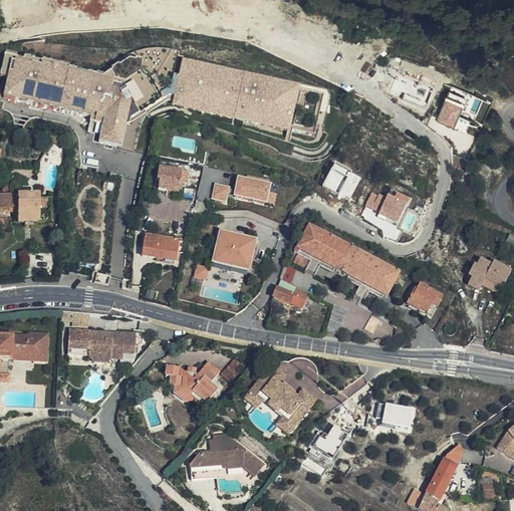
[(94,69),(4,50),(0,67),(0,76),(6,78),(2,96),(90,114),(89,119),(101,122),(98,141),(136,148),(140,122),(145,112),(153,104),(166,96),(172,98),(177,74),(172,73),(170,84),(164,88),(154,73),(149,74),(144,73),(140,67),(140,59),(134,58),(133,59),(127,58),(117,65),(116,64),(109,68),(110,70),(105,72),(94,70),(94,69)]
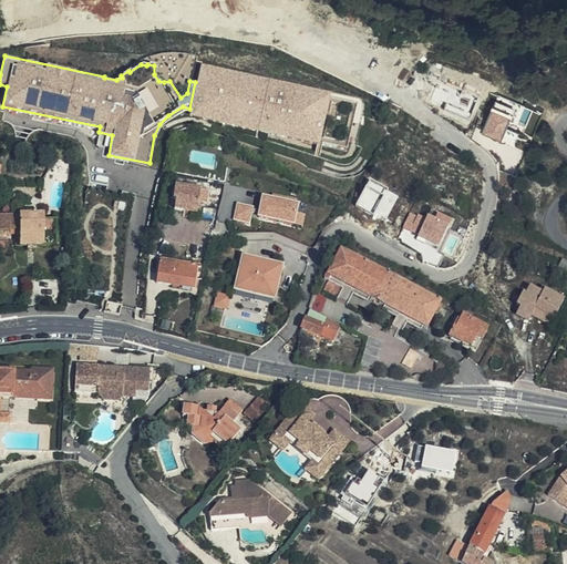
[(202,62),(195,82),(189,109),(189,111),(317,137),(318,135),(347,141),(357,101),(202,62)]
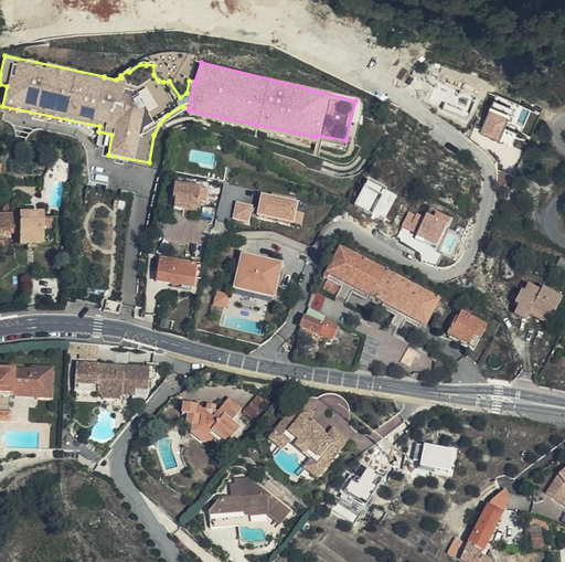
[(496,96),(481,128),(501,137),(514,104),(496,96)]
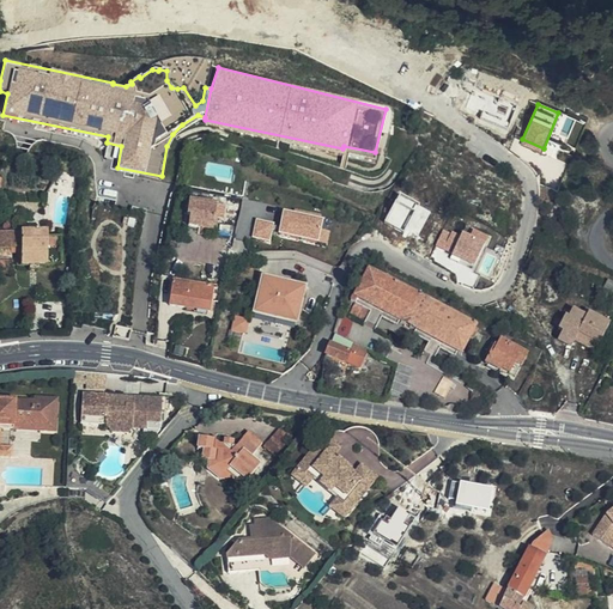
[(70,172),(71,163),(56,162),(56,170),(70,172)]
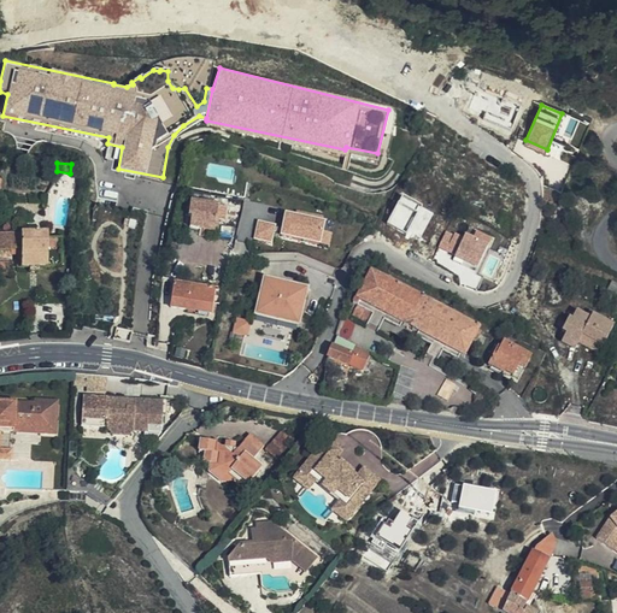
[(404,193),(388,220),(407,233),(411,225),(421,231),(434,210),(404,193)]
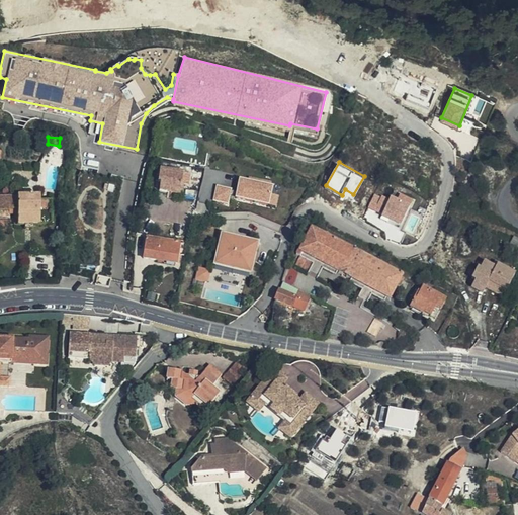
[(125,171),(82,163),(78,183),(81,184),(77,205),(72,262),(112,266),(117,208),(125,171)]
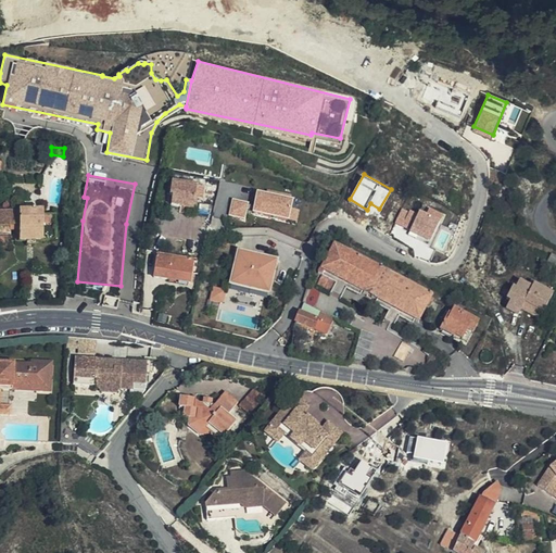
[(194,195),(196,183),(172,180),(169,192),(172,192),(171,203),(181,204),(181,201),(193,202),(194,195)]
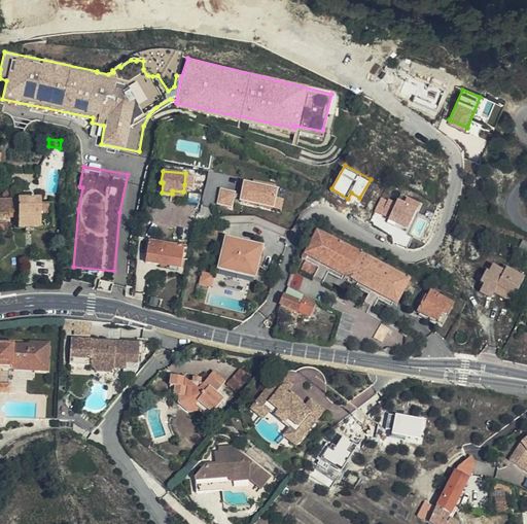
[(245,176),(244,181),(277,188),(278,183),(245,176)]
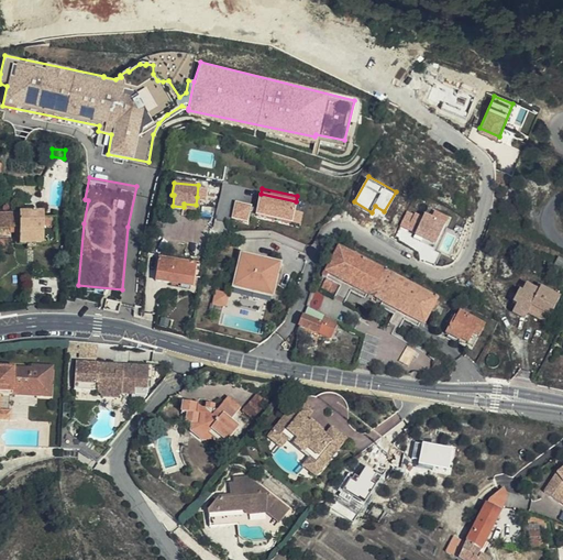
[(296,201),(261,194),(256,212),(291,220),(294,208),(296,201)]
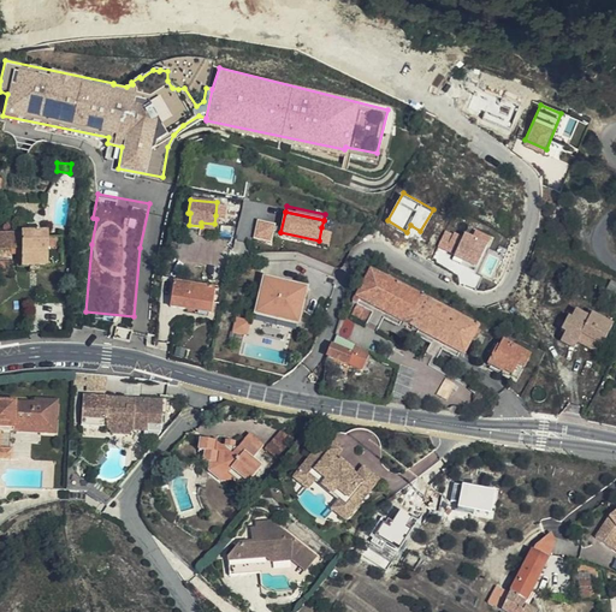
[(272,221),(256,219),(253,235),(270,238),(272,221)]
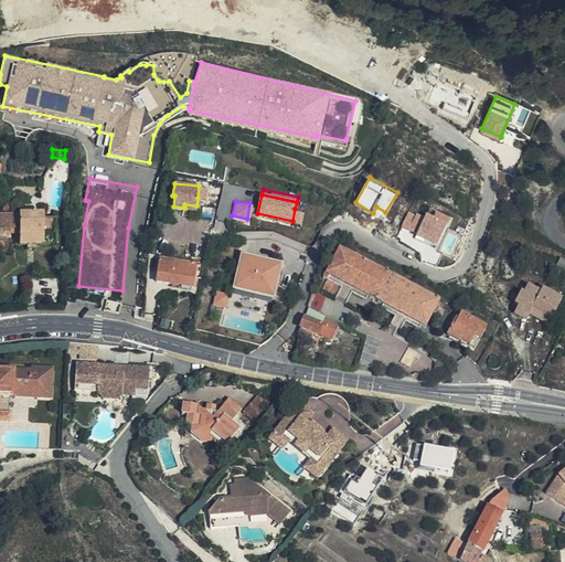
[(305,211),(295,209),(292,221),(301,223),(305,211)]
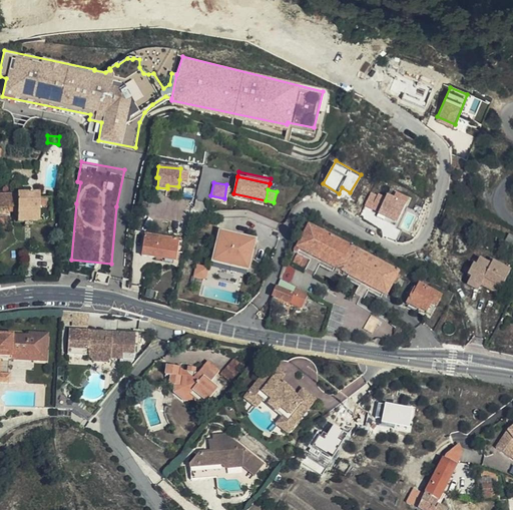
[(373,189),(367,202),(380,209),(379,211),(399,220),(410,196),(398,190),(395,196),(388,193),(387,195),(373,189)]
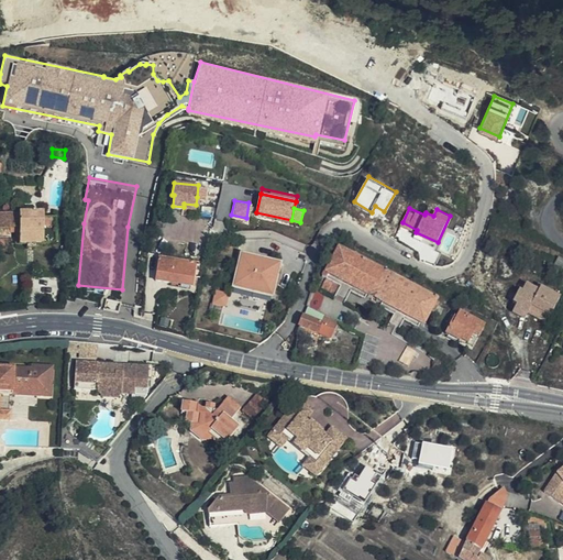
[(0,237),(10,237),(10,230),(10,224),(18,224),(18,209),(0,209),(0,237)]
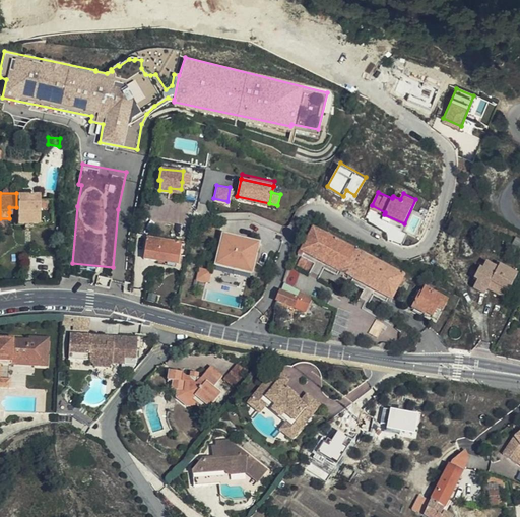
[(17,222),(34,222),(51,221),(50,198),(39,198),(38,193),(16,193),(16,207),(17,212),(17,222)]
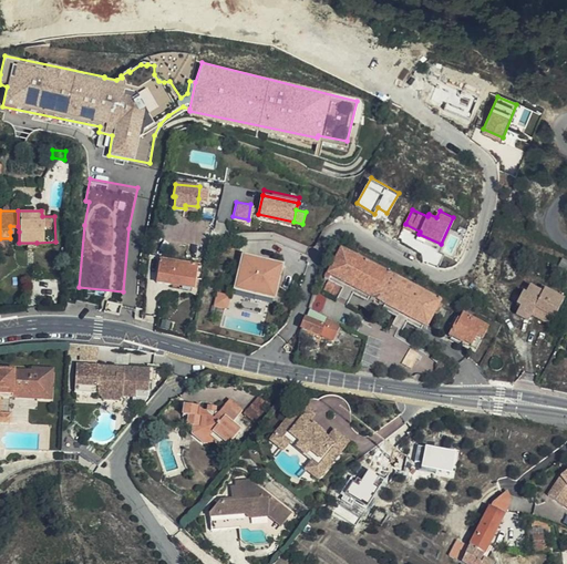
[(426,325),(439,300),(389,273),(340,247),(327,272),(364,291),(384,303),(406,315),(426,325)]
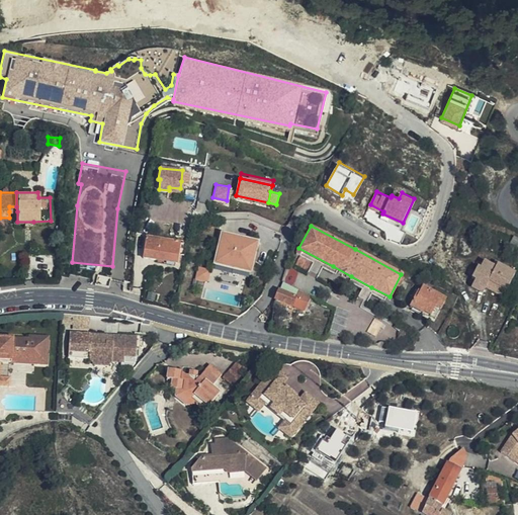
[(251,269),(258,240),(223,232),(216,260),(251,269)]
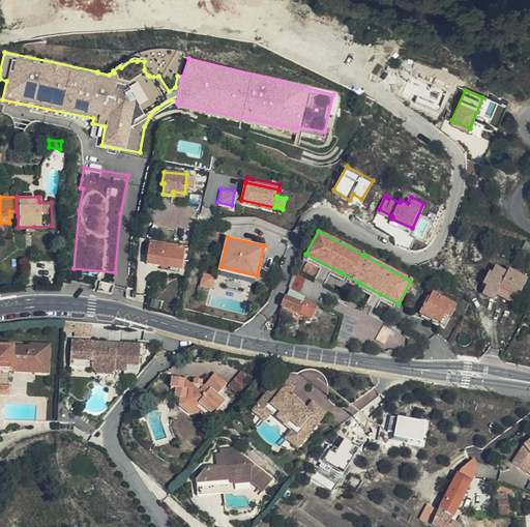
[(187,259),(189,245),(149,239),(146,262),(181,266),(182,258),(187,259)]
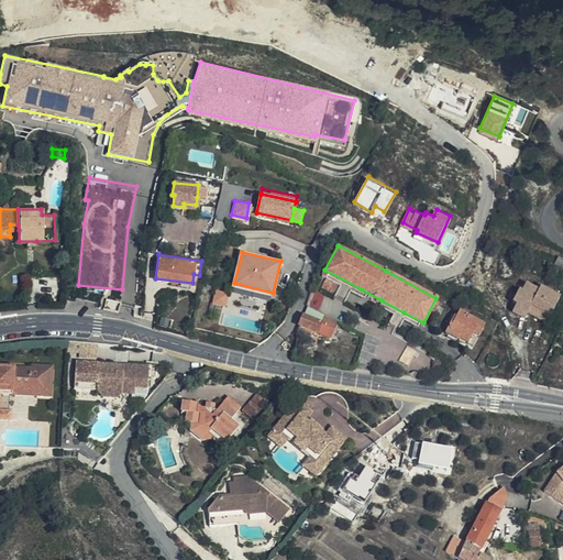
[(562,256),(559,254),(550,268),(562,275),(562,256)]
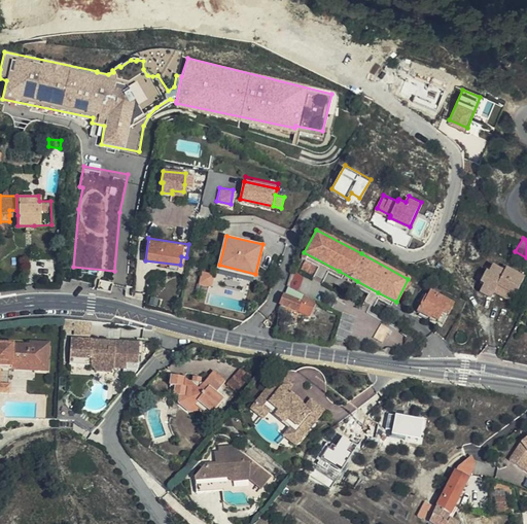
[(501,262),(499,267),(503,269),(504,267),(523,276),(525,274),(501,262)]
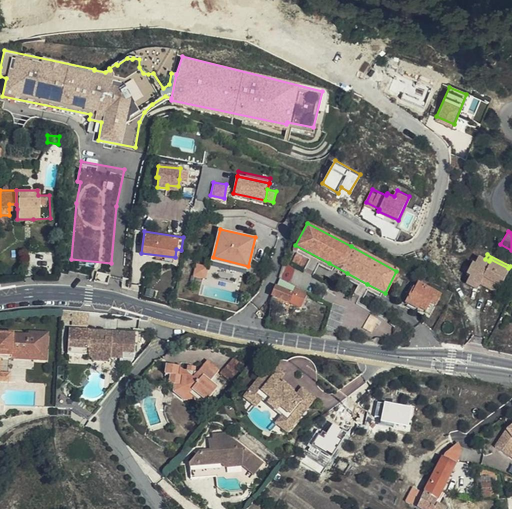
[(490,259),(489,261),(485,259),(477,255),(473,263),(471,261),(466,271),(470,273),(465,281),(477,287),(479,282),(483,275),(499,285),(508,268),(490,259)]
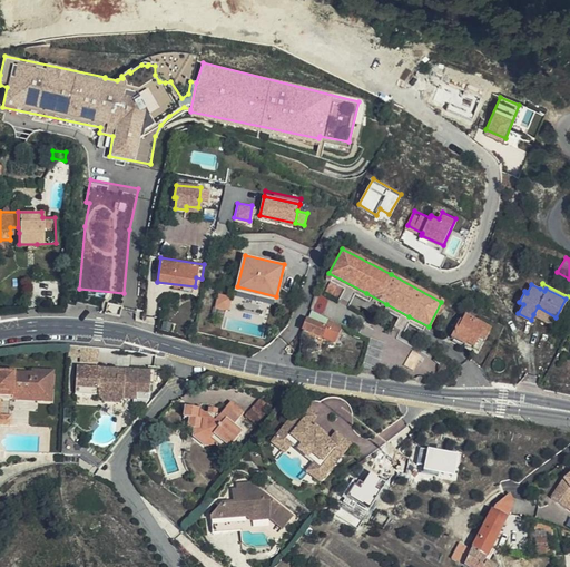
[(324,309),(330,293),(318,291),(314,306),(324,309)]
